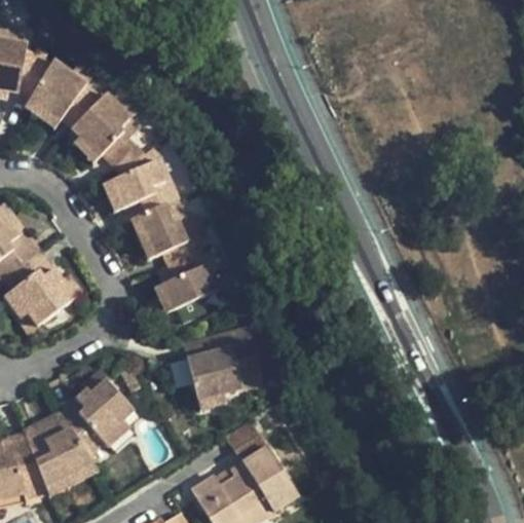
[(0,87),(3,88),(16,90),(17,83),(24,47),(25,42),(12,40),(13,33),(0,30),(0,87)]
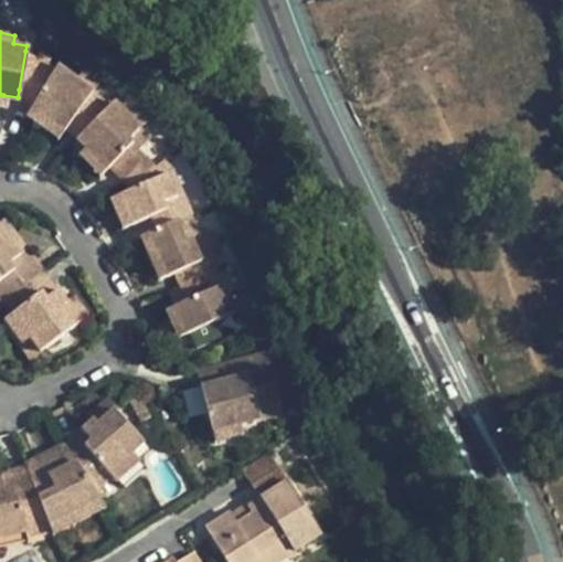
[(53,67),(25,51),(19,89),(34,98),(53,67)]
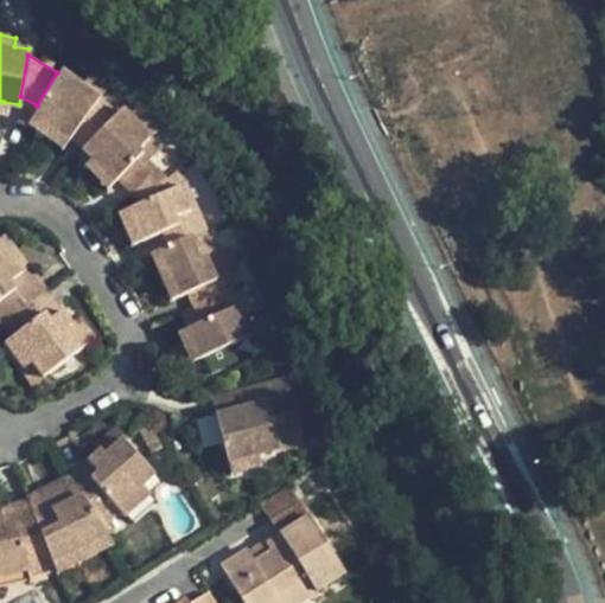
[(95,98),(103,87),(86,76),(82,81),(61,68),(34,114),(69,134),(72,129),(95,98)]
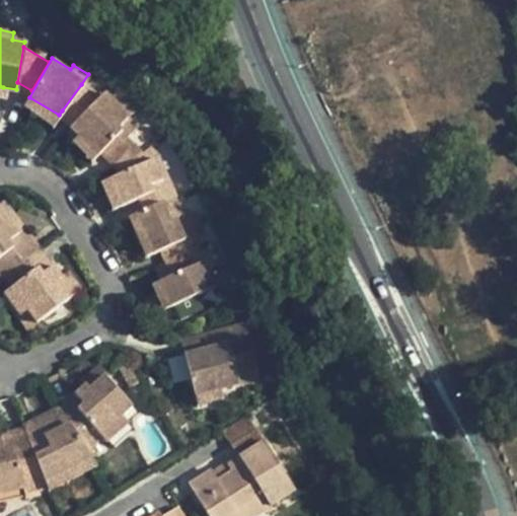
[(78,58),(73,65),(88,74),(93,67),(78,58)]
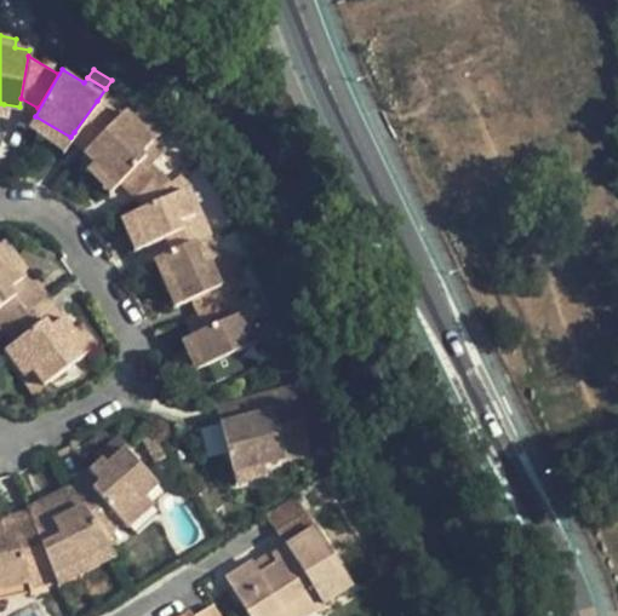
[(33,115),(38,108),(21,98),(19,107),(33,115)]
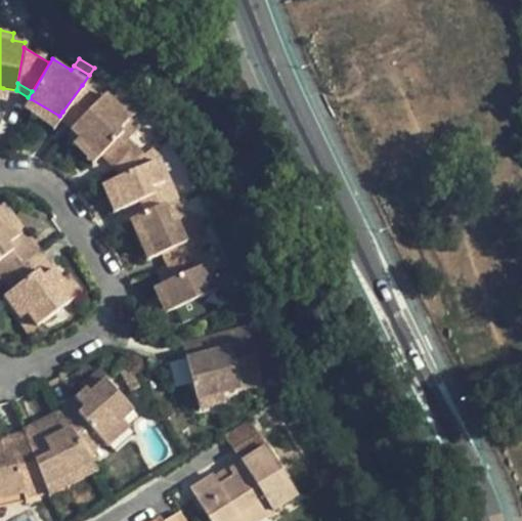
[(82,85),(62,112),(72,125),(96,98),(82,85)]
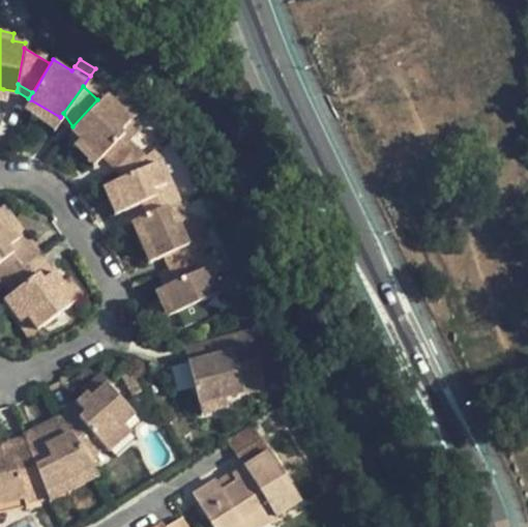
[(70,132),(96,155),(98,153),(119,130),(126,137),(138,127),(129,120),(117,108),(105,96),(70,132)]
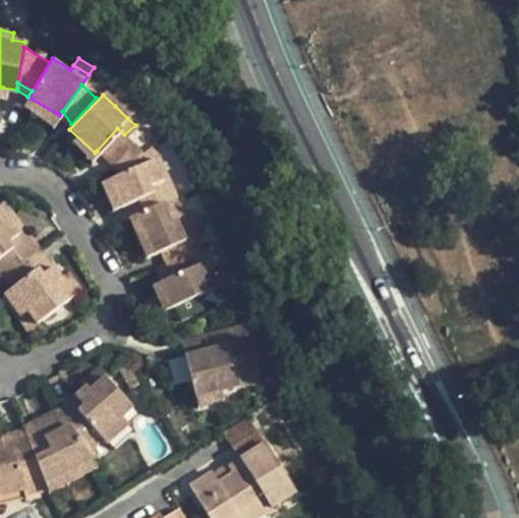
[(53,123),(58,117),(59,115),(30,98),(24,106),(53,123)]
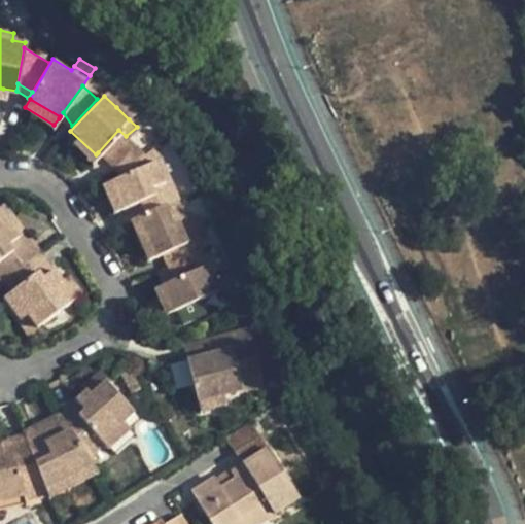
[(120,102),(116,107),(129,119),(134,114),(120,102)]
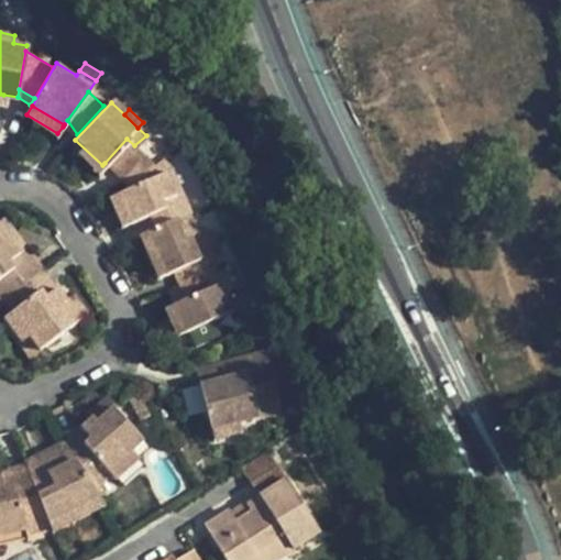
[(74,138),(77,134),(67,120),(64,124),(63,127),(74,138)]
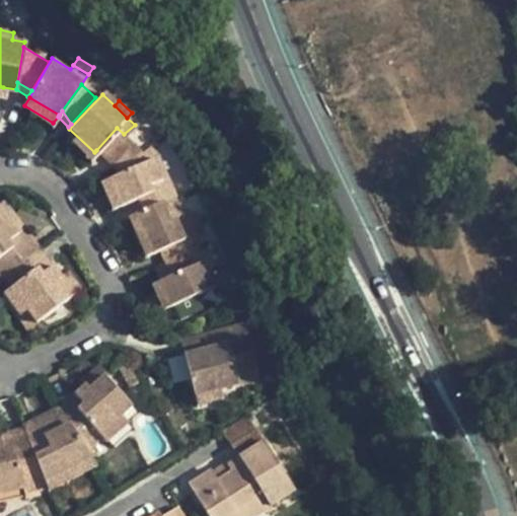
[(139,148),(124,134),(117,128),(96,150),(108,162),(139,148)]
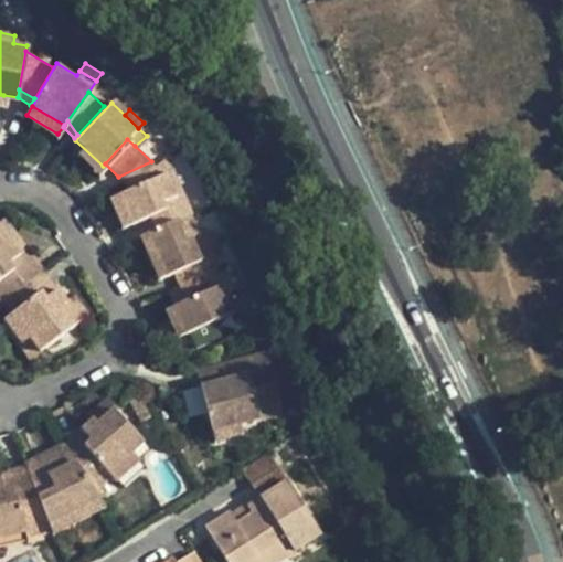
[(95,175),(103,166),(75,140),(66,148),(95,175)]
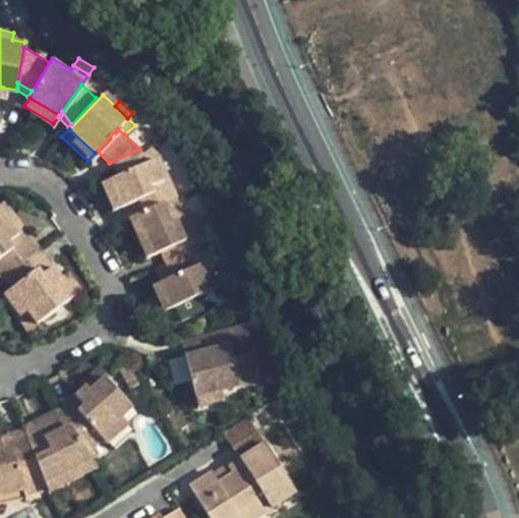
[(164,158),(158,161),(166,180),(172,178),(164,158)]
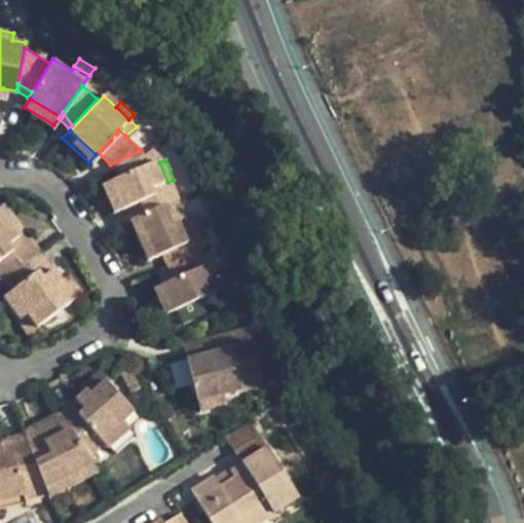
[(156,187),(167,182),(159,162),(111,182),(122,210),(141,201),(150,198),(159,194),(156,187)]
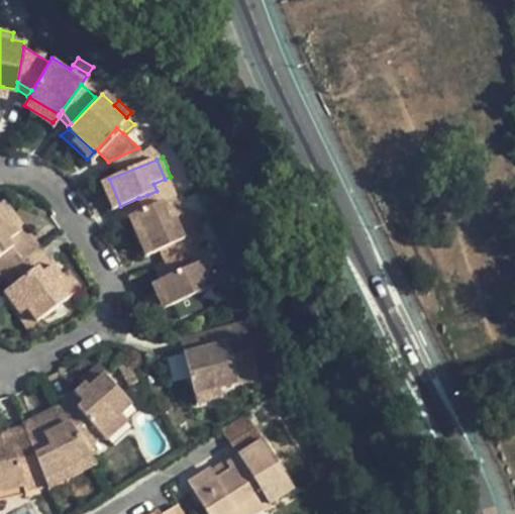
[(179,196),(171,177),(165,179),(153,184),(157,191),(147,195),(152,207),(179,196)]
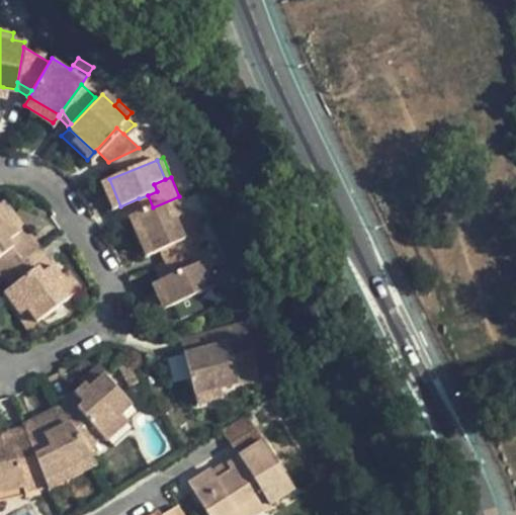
[(112,209),(120,206),(109,179),(100,182),(112,209)]
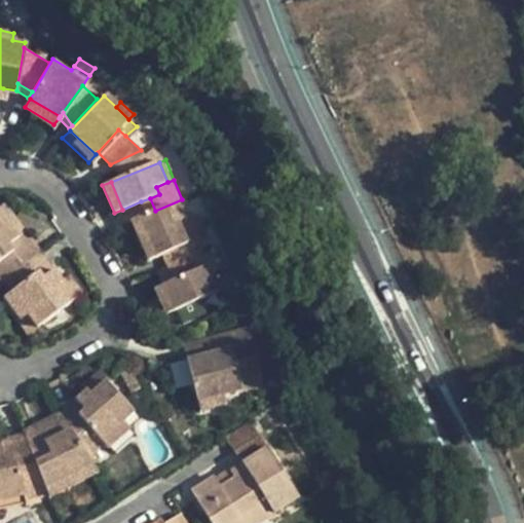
[(146,215),(155,211),(150,198),(141,201),(146,215)]
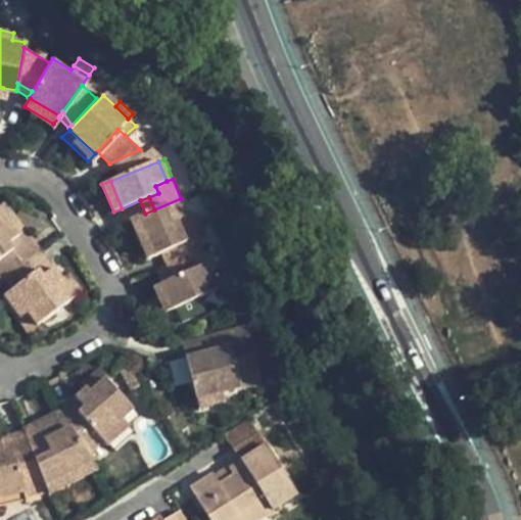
[(180,200),(173,203),(189,242),(196,239),(180,200)]
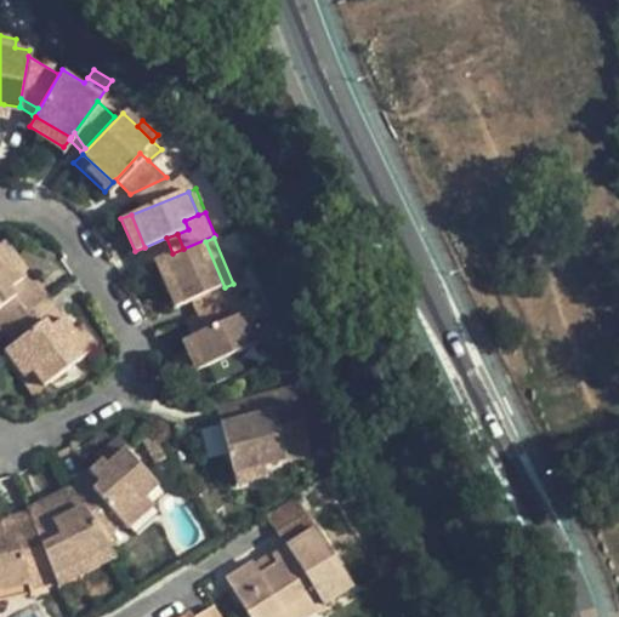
[(0,261),(15,280),(23,273),(0,241),(0,261)]
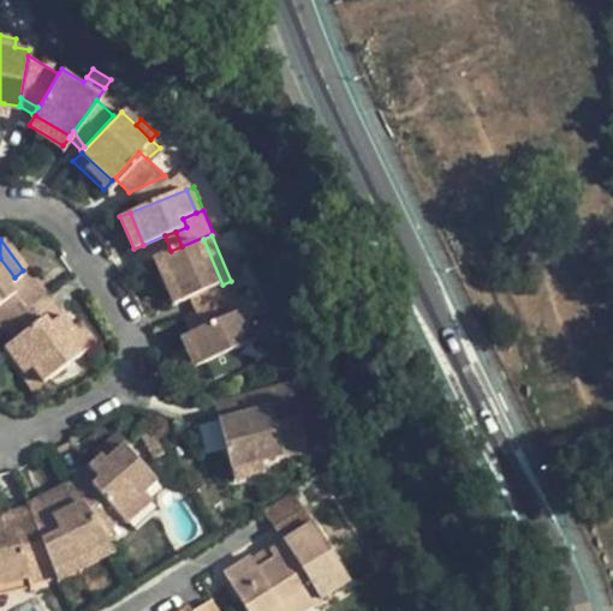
[(222,285),(203,239),(166,255),(184,300),(191,298),(222,285)]
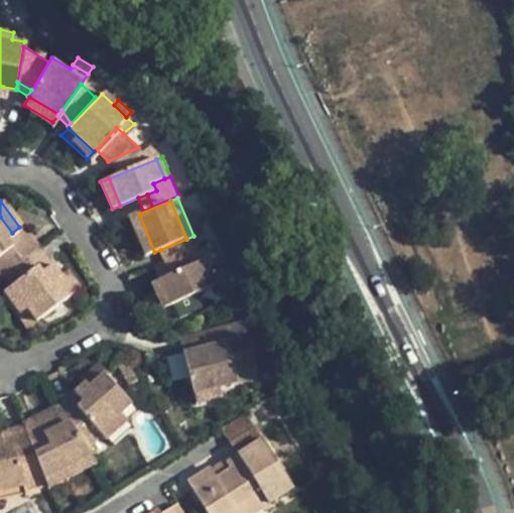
[(145,256),(154,252),(139,214),(129,219),(145,256)]
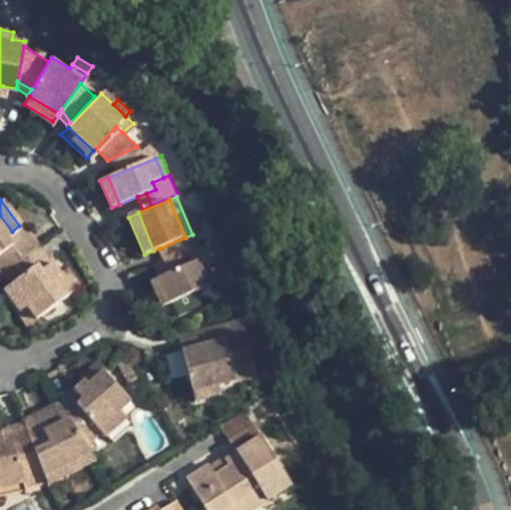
[(12,231),(0,215),(0,271),(34,245),(19,225),(12,231)]
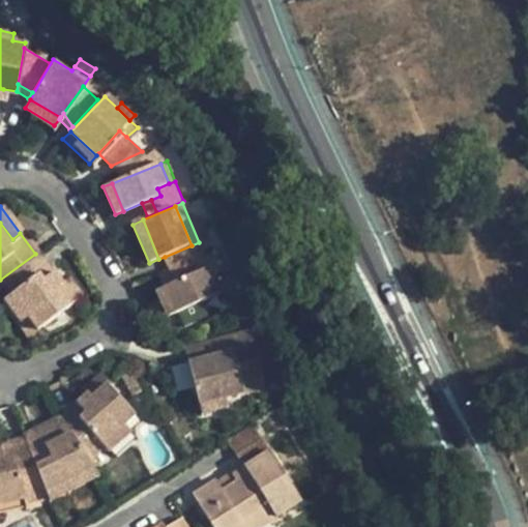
[(199,242),(192,245),(165,257),(170,269),(205,255),(200,242),(199,242)]
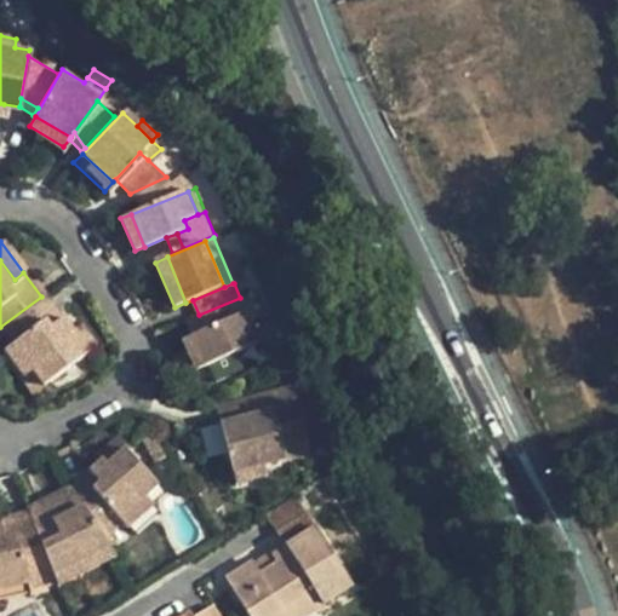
[(267,314),(257,292),(240,299),(246,314),(250,322),(267,314)]
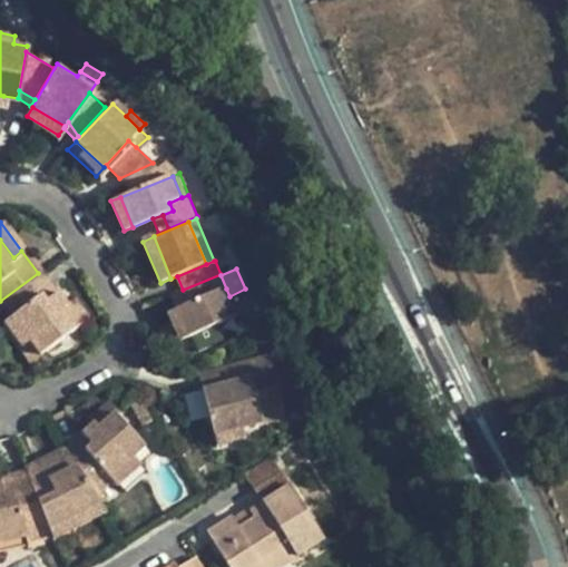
[(9,316),(7,318),(26,342),(36,355),(78,324),(64,305),(38,273),(0,301),(0,303),(9,316)]
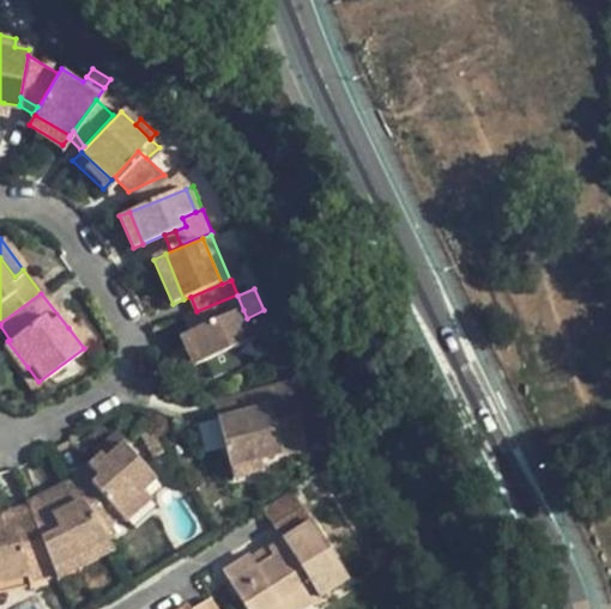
[(237,296),(197,312),(204,327),(243,310),(237,296)]
